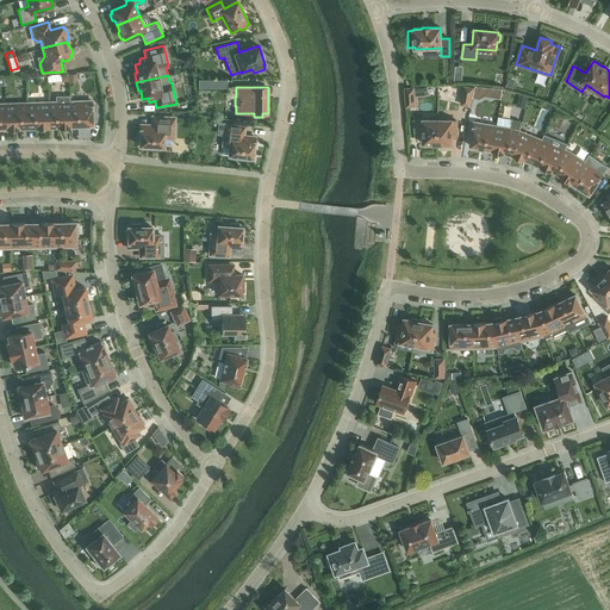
[(465,87),(461,105),(470,106),(473,88),(465,87)]
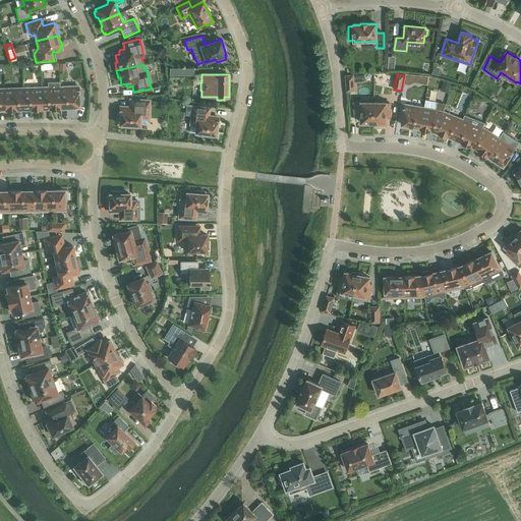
[(346,75),(347,92),(354,91),(353,75),(346,75)]
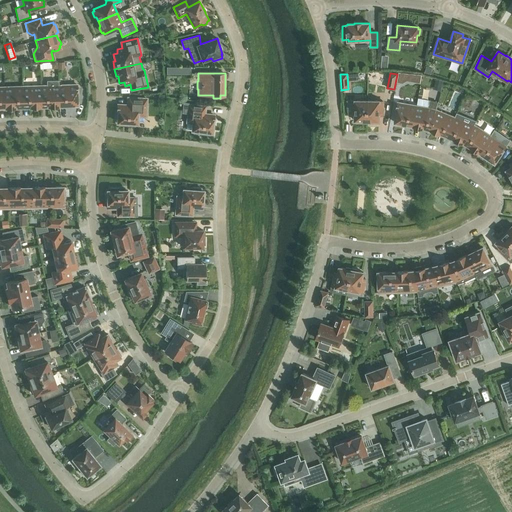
[(47,81),(47,86),(40,86),(41,106),(59,106),(58,85),(58,80),(47,81)]
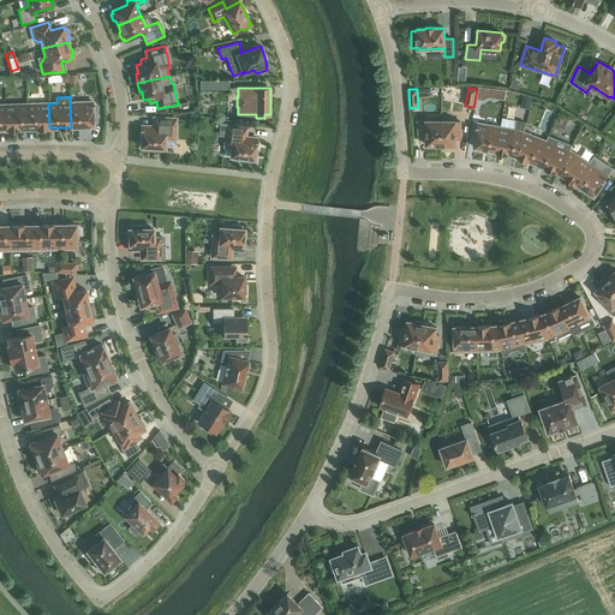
[(70,102),(71,127),(94,126),(93,121),(95,120),(95,113),(93,113),(93,102),(70,102)]
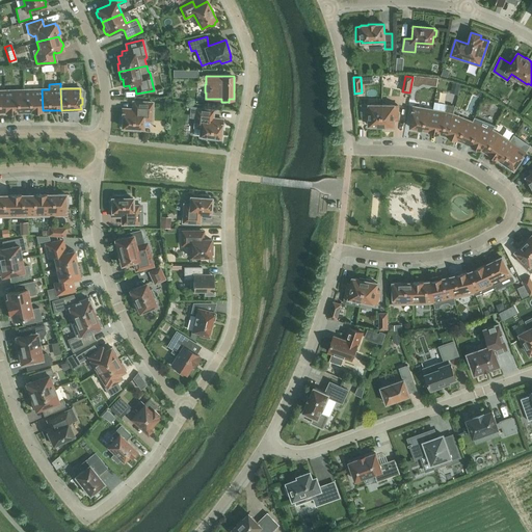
[(42,89),(23,90),(24,111),(43,110),(42,89)]
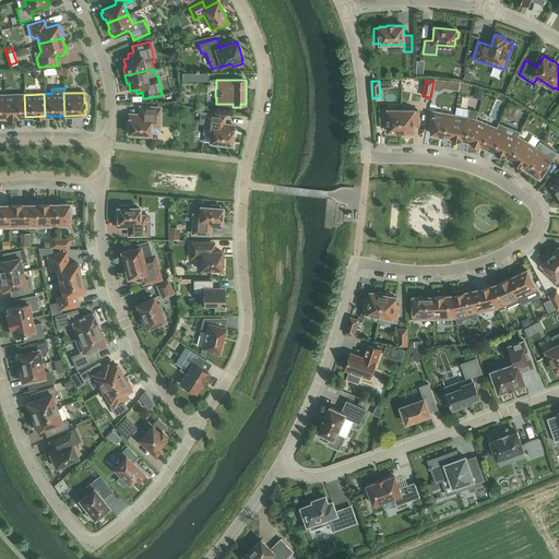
[(25,117),(24,95),(4,95),(6,117),(25,117)]
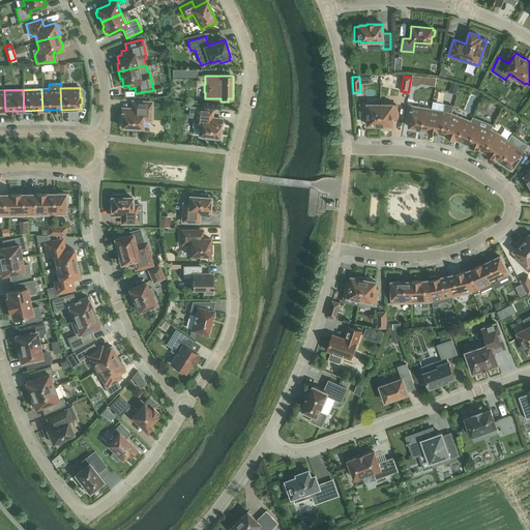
[(122,109),(122,113),(121,116),(120,116),(120,123),(121,124),(121,126),(123,127),(123,129),(134,129),(134,127),(142,127),(143,120),(151,120),(152,102),(133,101),(131,109),(122,109)]
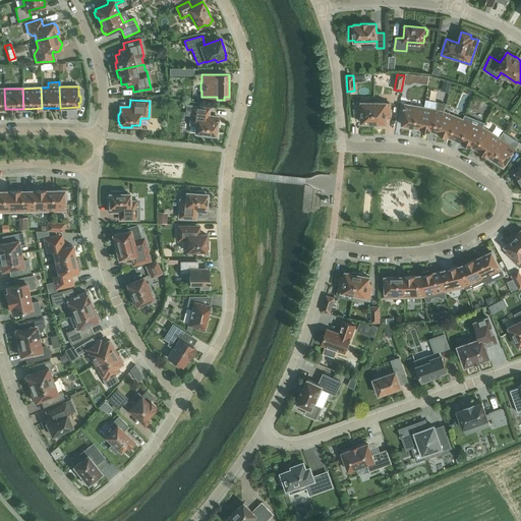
[(373,124),(373,103),(358,102),(357,117),(361,117),(361,123),(367,123),(367,124),(373,124)]
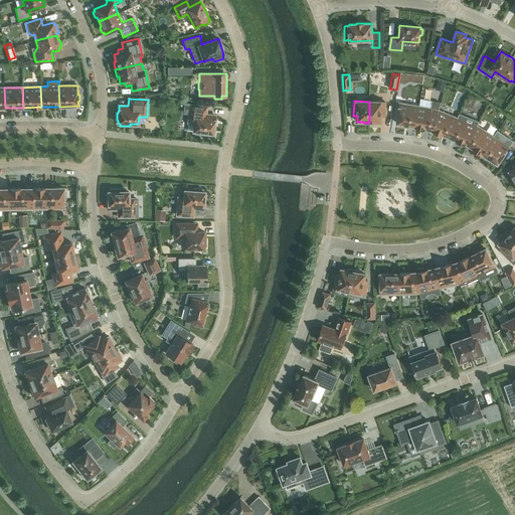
[(369,102),(369,123),(375,123),(375,122),(381,122),(381,116),(385,116),(385,102),(369,102)]
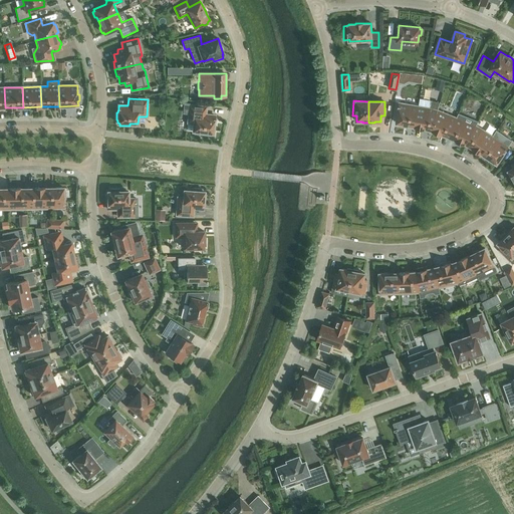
[(431,108),(418,106),(415,126),(427,129),(433,131),(438,110),(440,103),(433,102),(431,108)]
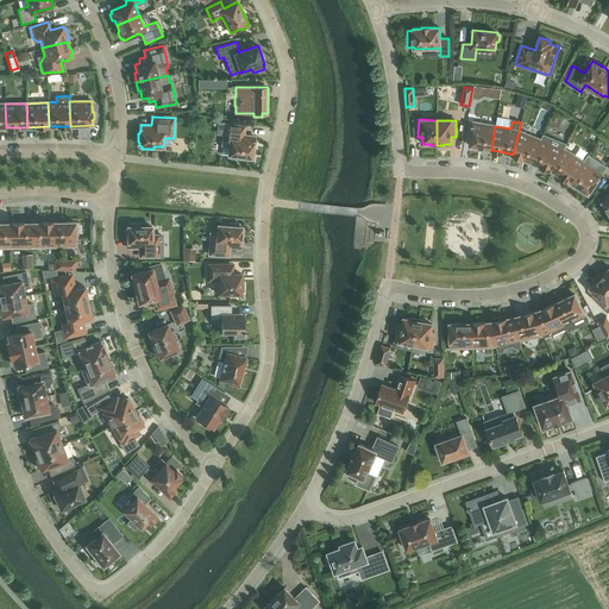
[(491,150),(495,126),(473,123),(470,146),(491,150)]
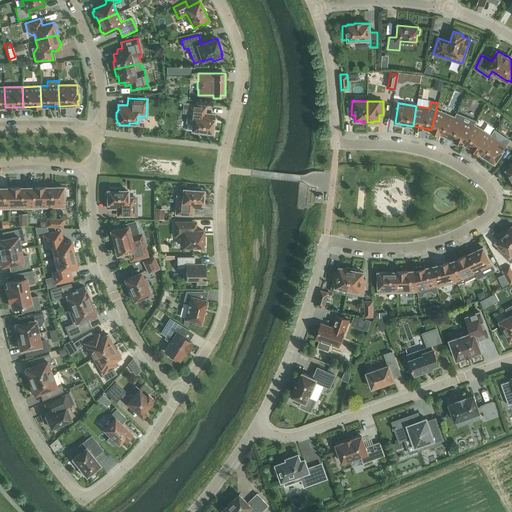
[(214,115),(210,115),(204,114),(205,106),(184,104),(183,112),(188,113),(186,130),(200,131),(200,134),(209,135),(209,132),(212,133),(212,130),(213,130),(214,122),(213,122),(214,115)]
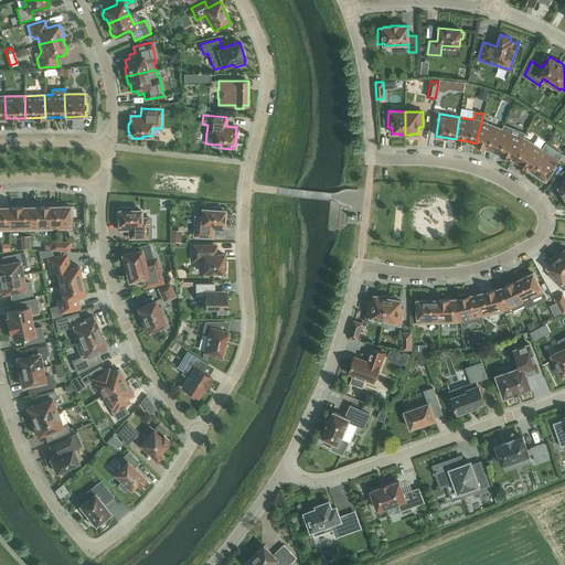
[(481,121),(476,144),(493,150),(502,130),(481,121)]
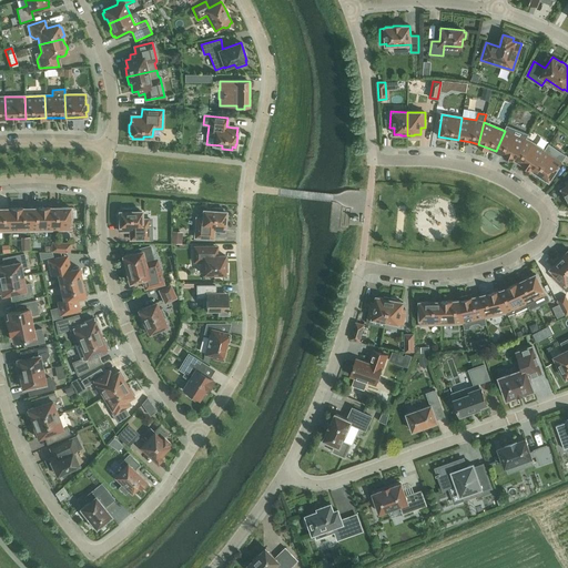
[(507,125),(505,131),(496,151),(515,159),(526,139),(528,134),(507,125)]
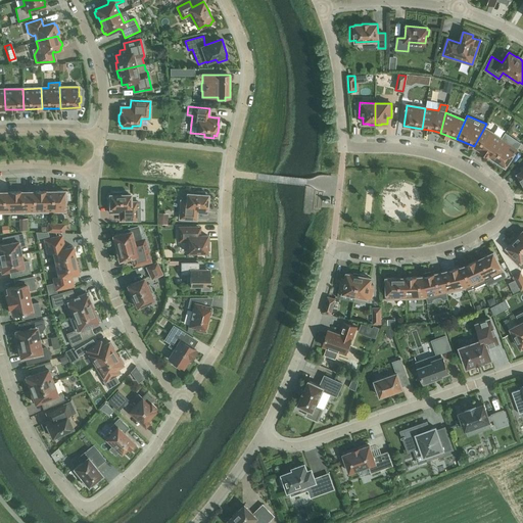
[(20,119),(20,133),(30,133),(30,117),(20,119)]
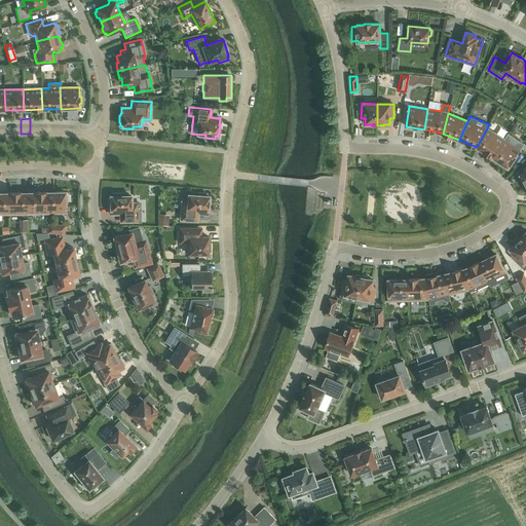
[(487,128),(477,147),(483,150),(492,157),(504,140),(492,132),(487,128)]
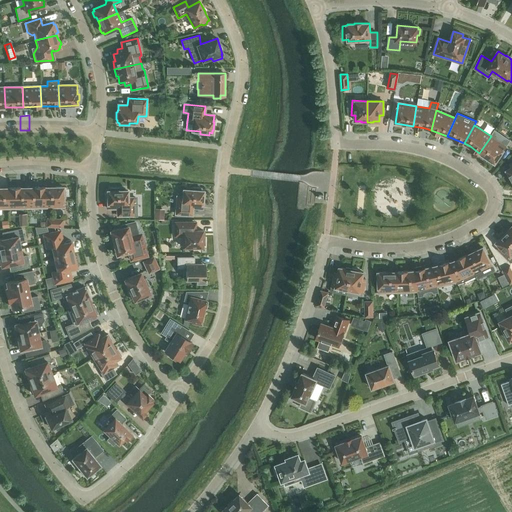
[(506,146),(491,136),(479,153),(495,163),(506,146)]
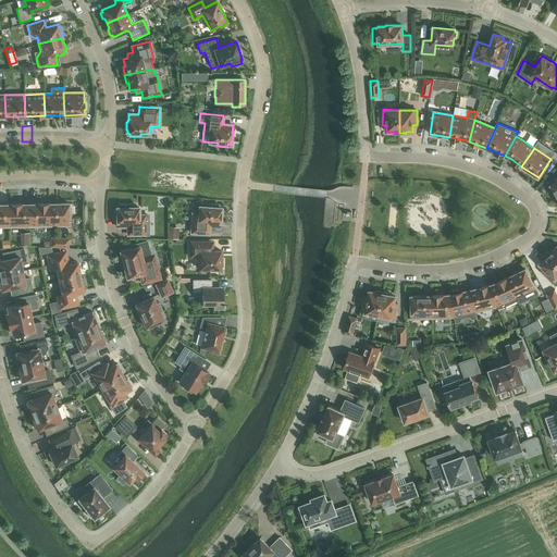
[(0,226),(10,226),(9,205),(0,203),(0,226)]
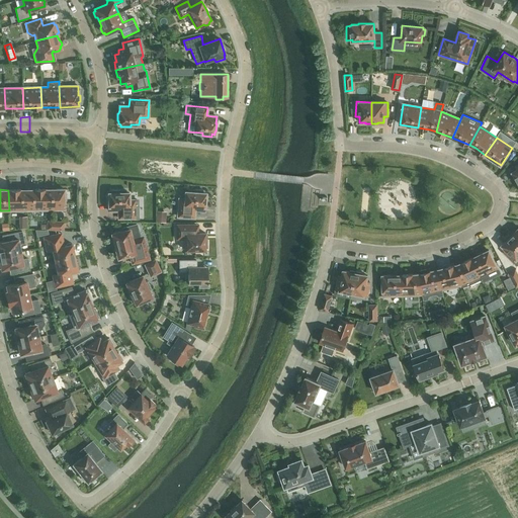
[(27,210),(26,189),(8,190),(9,210),(27,210)]
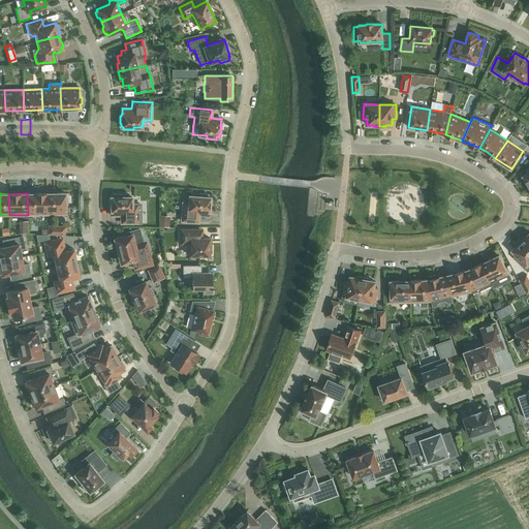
[(47,193),(27,193),(28,215),(47,214),(47,193)]
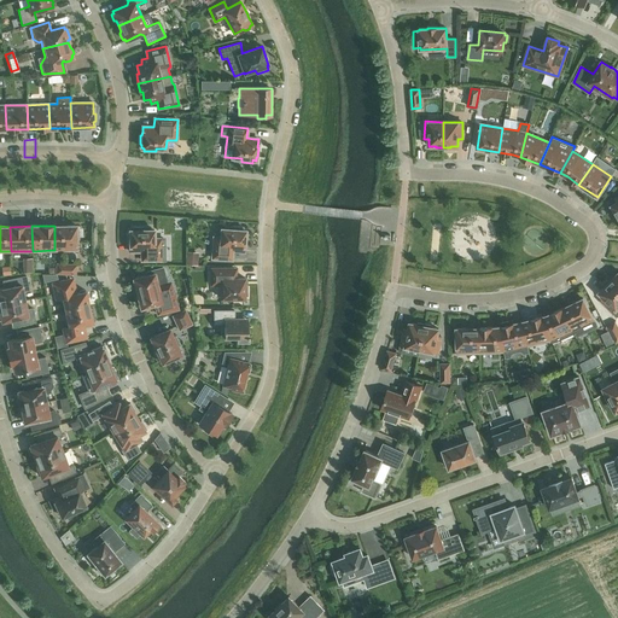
[(76,226),(54,226),(54,250),(76,250),(76,239),(79,239),(79,231),(76,231),(76,226)]
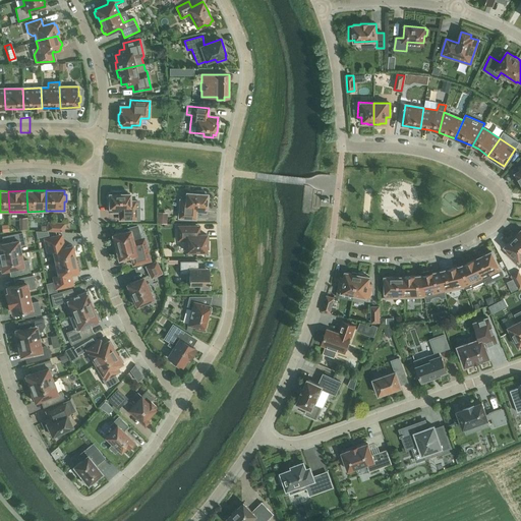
[(206,212),(206,208),(207,205),(208,205),(208,197),(207,197),(207,194),(205,194),(205,191),(195,190),(195,193),(186,192),(186,200),(180,199),(179,218),(195,219),(196,212),(206,212)]
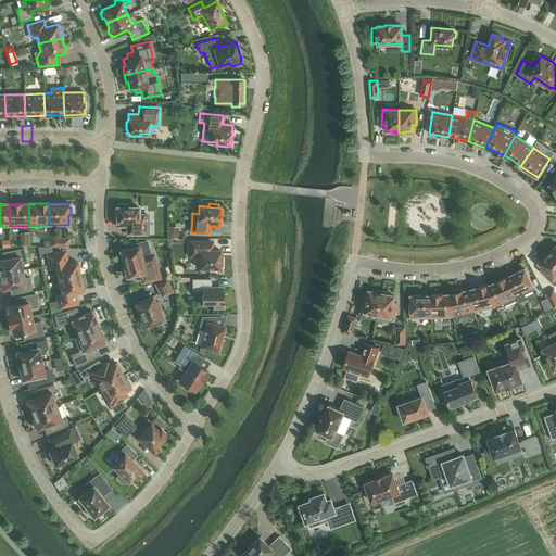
[(117,226),(122,226),(127,226),(127,235),(148,235),(148,215),(139,215),(139,206),(116,207),(116,211),(115,211),(115,218),(116,218),(117,226)]
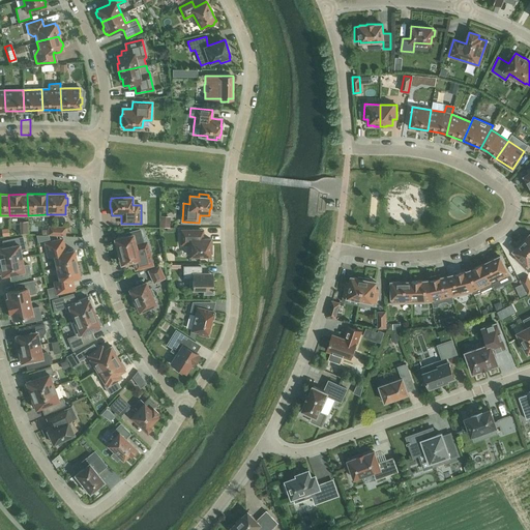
[(159,227),(170,228),(170,216),(160,215),(159,227)]
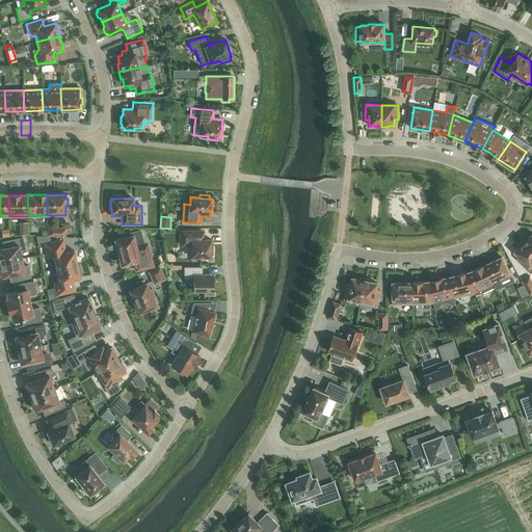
[(64,236),(65,228),(49,227),(49,235),(64,236)]
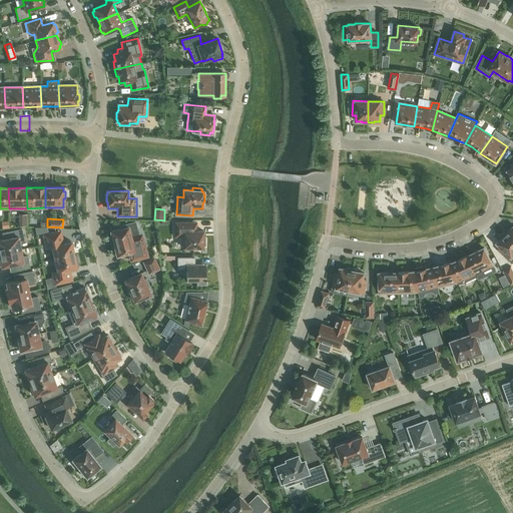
[(142,234),(138,235),(135,222),(121,225),(122,228),(110,231),(113,240),(112,240),(113,241),(114,240),(115,245),(114,245),(114,246),(116,255),(128,252),(130,262),(147,257),(142,234)]
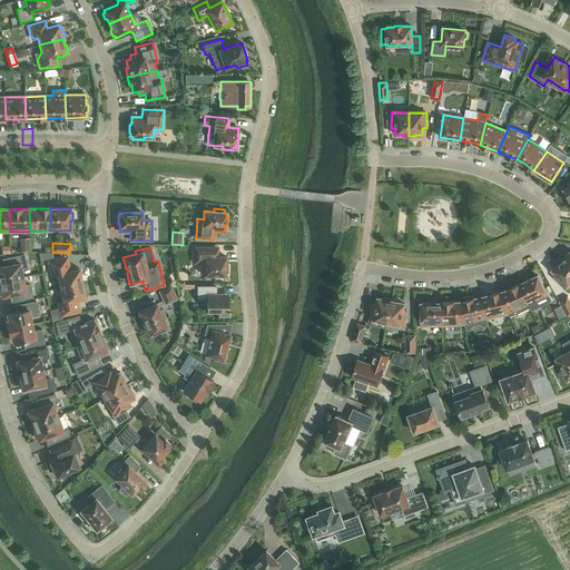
[(218,247),(213,247),(195,247),(195,263),(204,263),(204,275),(215,275),(215,277),(223,277),(223,275),(226,275),(226,273),(227,273),(227,264),(226,264),(226,256),(218,256),(218,247)]
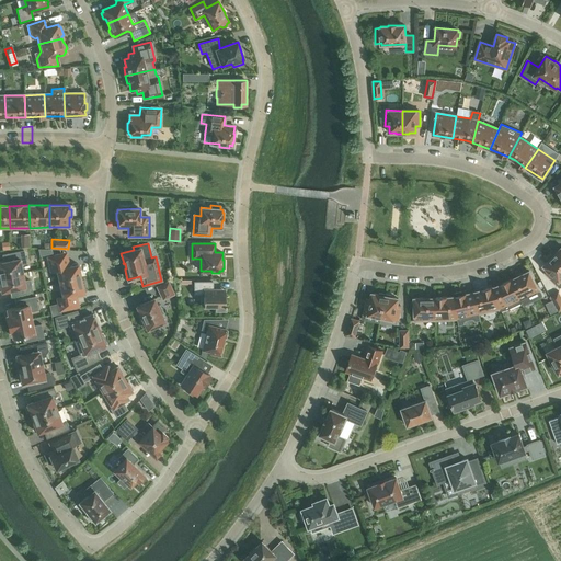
[(551,255),(560,264),(560,248),(557,252),(557,251),(551,255)]
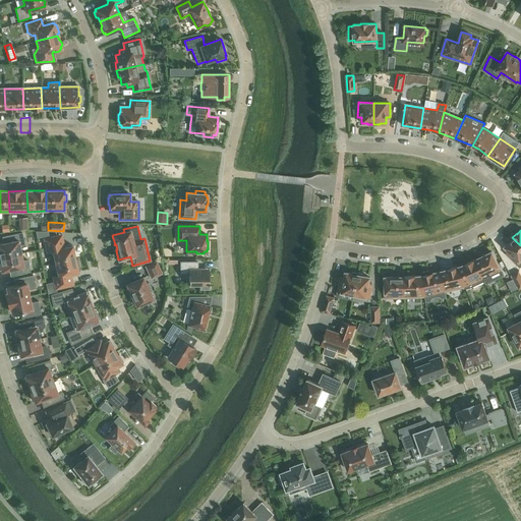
[(0,257),(21,253),(19,245),(24,244),(22,233),(6,236),(8,242),(0,243),(0,257)]
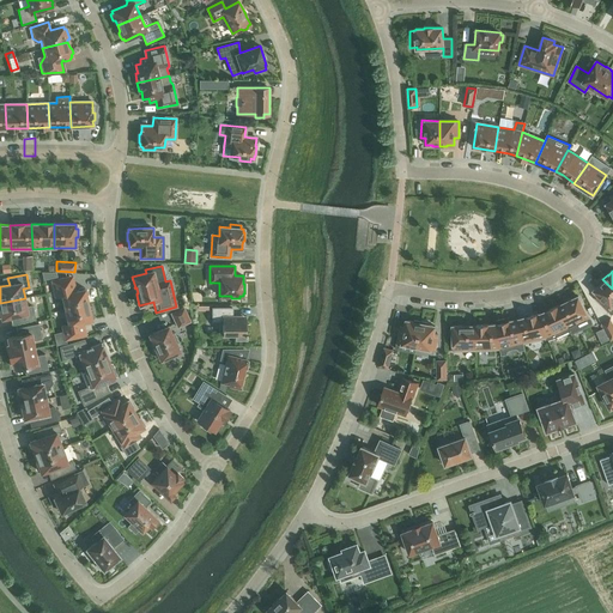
[(65,310),(89,304),(86,296),(87,295),(87,291),(85,290),(85,289),(84,289),(83,287),(79,289),(78,290),(70,292),(66,278),(52,280),(55,296),(62,295),(65,310)]
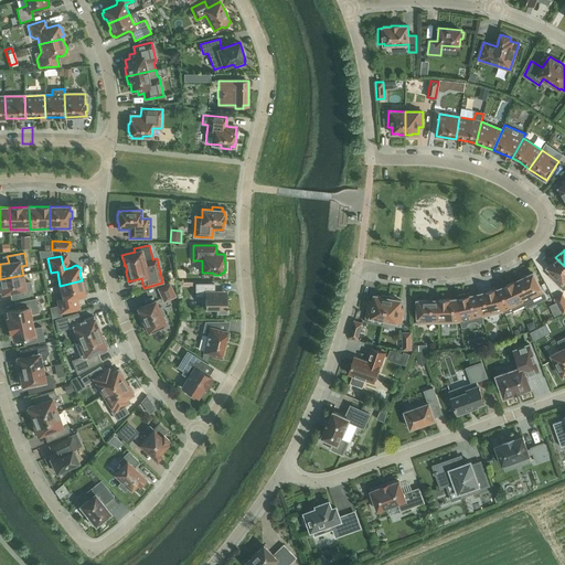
[(564,288),(564,266),(555,257),(551,262),(552,263),(547,267),(552,273),(550,275),(564,290),(564,288)]
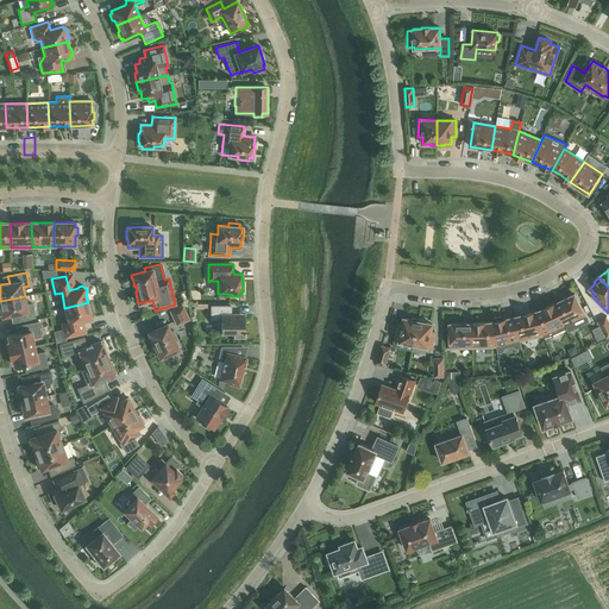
[(575,294),(554,303),(565,326),(585,315),(575,294)]
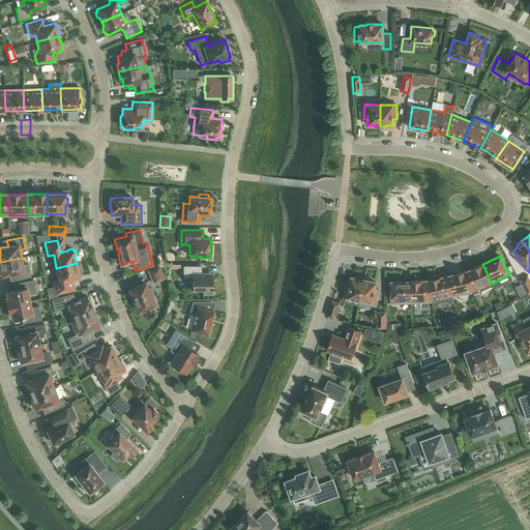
[(22,258),(0,262),(0,274),(1,274),(1,275),(13,273),(15,280),(30,276),(28,264),(23,265),(22,258)]
